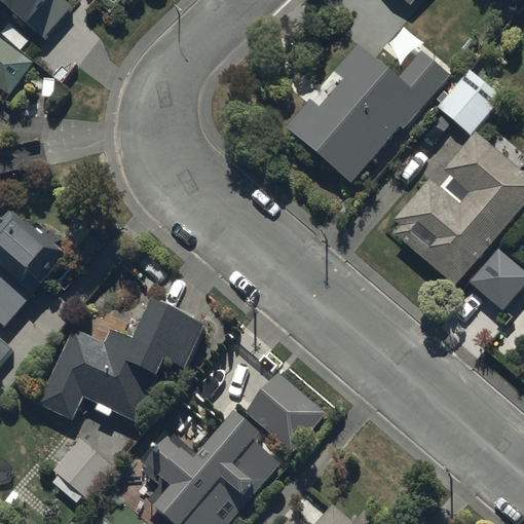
[(2,0),(6,3),(0,9),(0,30),(19,47),(35,28),(43,35),(73,2),(71,0),(2,0)]
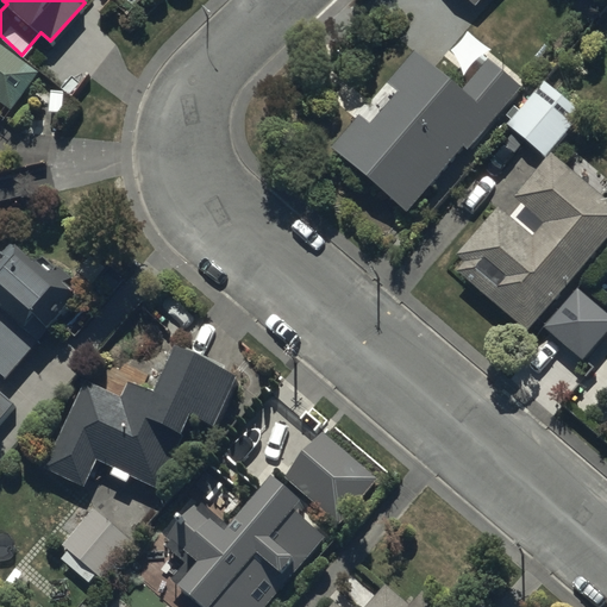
[(37,68),(0,41),(0,100),(10,107),(37,68)]
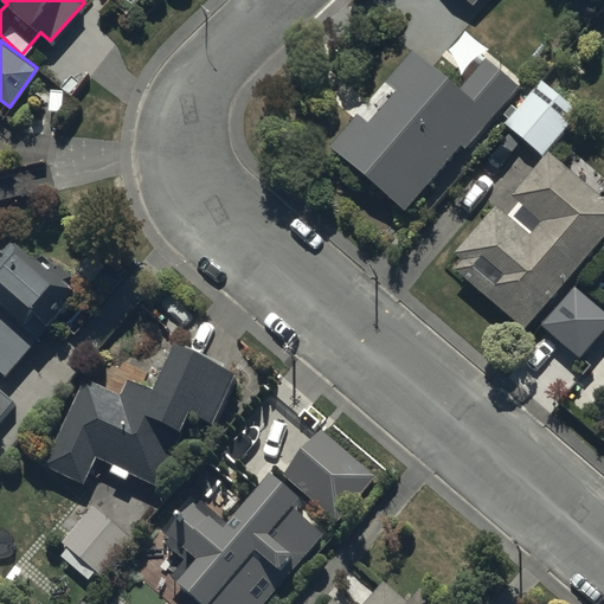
[(355,114),(328,146),(403,210),(460,145),(464,148),(516,87),(484,58),(458,89),(412,49),(385,81),(396,90),(367,123),(355,114)]
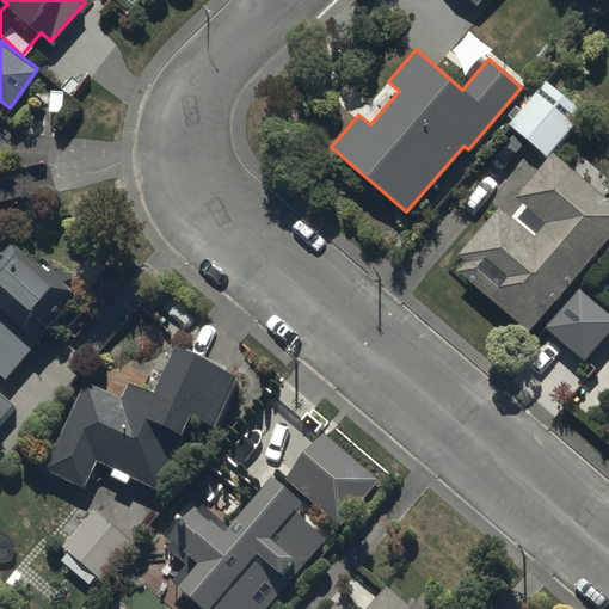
[(508,123),(546,155),(583,112),(545,79),(508,123)]
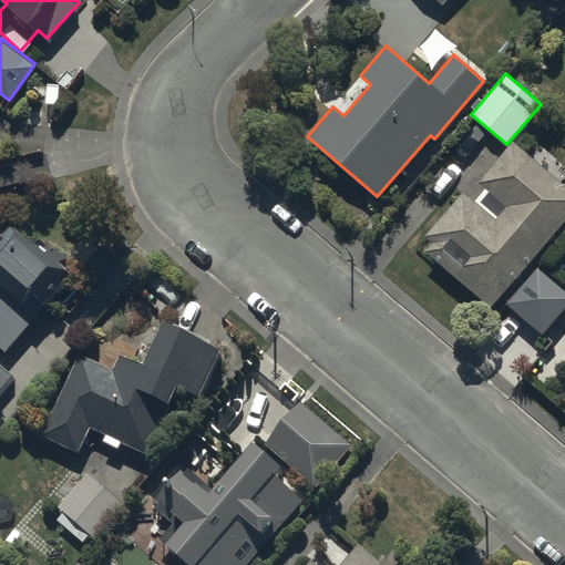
[(490,308),(564,219),(564,186),(512,142),(478,182),(505,206),(495,218),(462,191),(423,236),(431,243),(423,252),(490,308)]
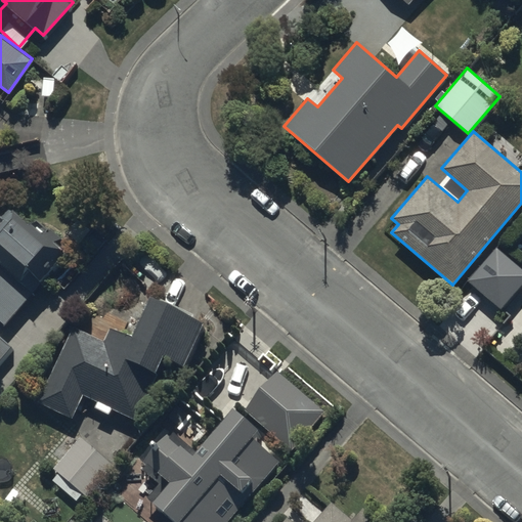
[(0,318),(6,324),(70,251),(16,205),(5,218),(0,214),(0,318)]
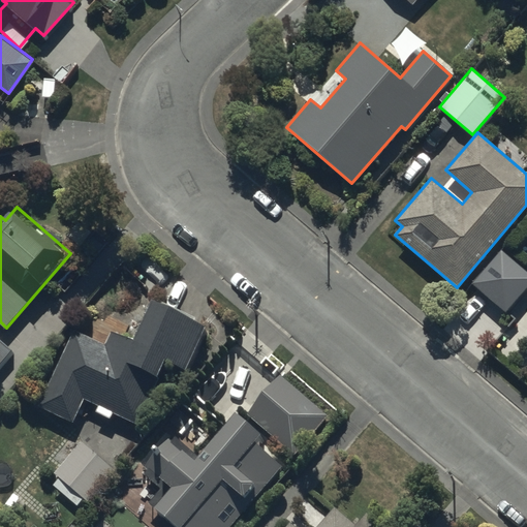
[(471,284),(505,312),(506,312),(526,286),(526,272),(500,249),(471,284)]
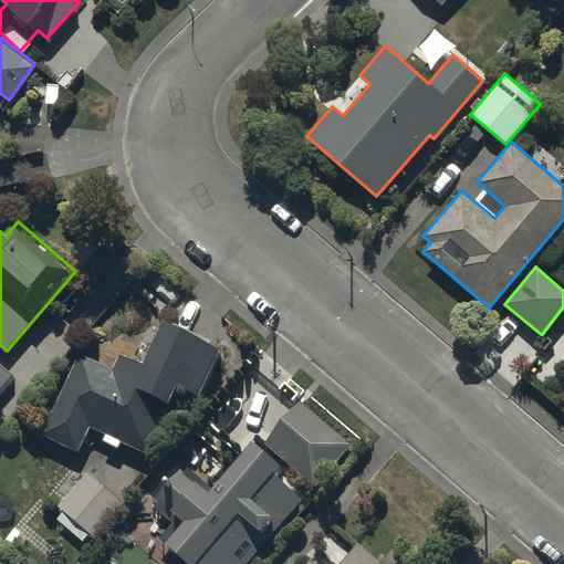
[(198,390),(219,345),(163,319),(143,362),(121,352),(113,367),(79,352),(41,432),(79,450),(91,425),(106,431),(102,441),(117,448),(123,438),(148,450),(179,383),(198,390)]
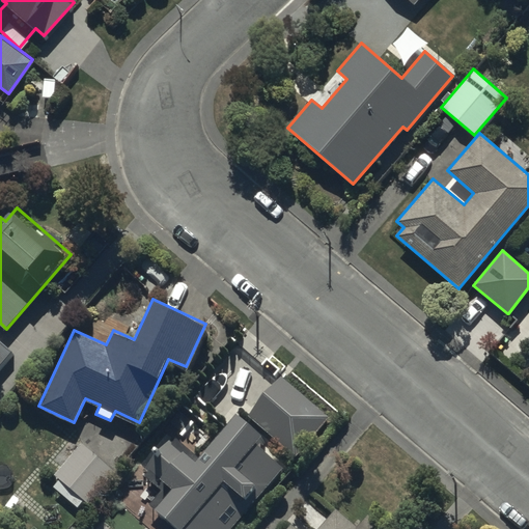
[(0,363),(11,350),(0,340),(0,363)]
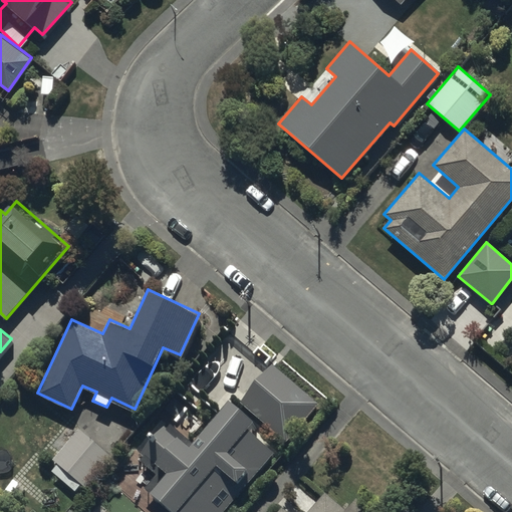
[(194,442),(169,421),(138,457),(154,470),(160,463),(167,469),(149,490),(175,511),(221,511),(275,447),(253,429),(260,420),(287,442),(322,400),(273,358),(236,403),(230,398),(194,442)]
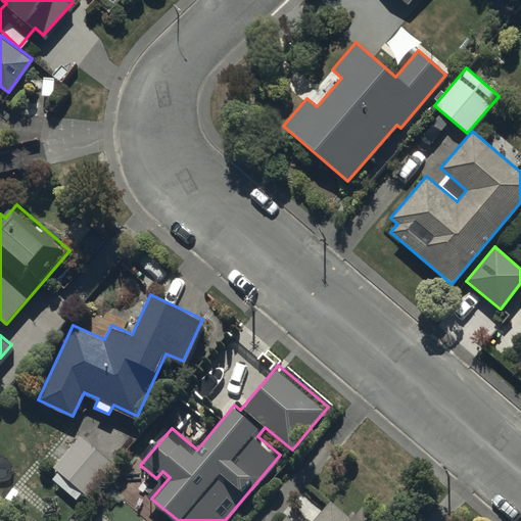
[(111,462),(78,433),(53,463),(57,467),(50,476),(75,498),(81,490),(85,494),(111,462)]
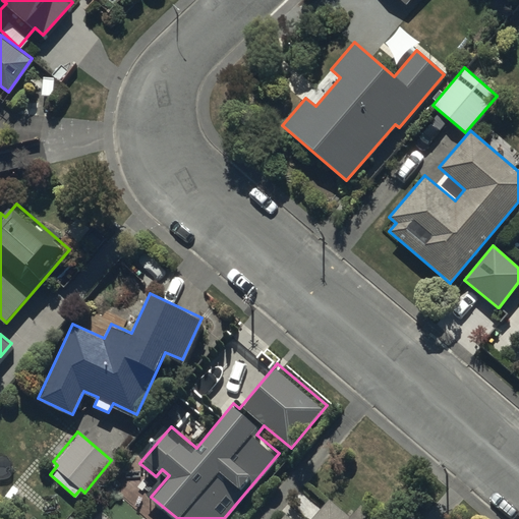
[(293,518),(285,512),(278,518),(381,518),(360,501),(352,511),(349,509),(346,512),(328,497),(316,508),(304,497),(295,507),(308,518),(293,518)]
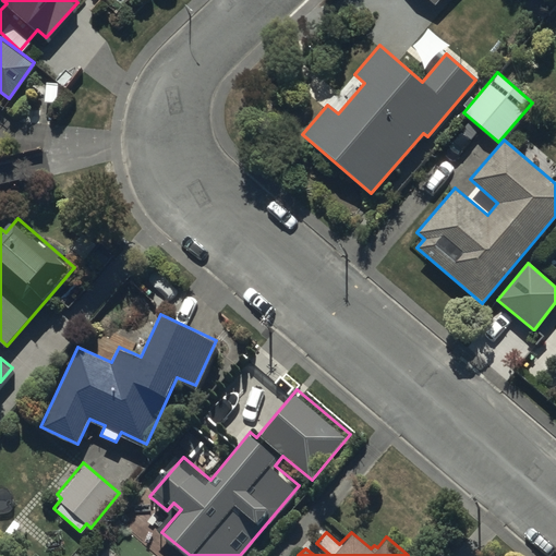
All buildings are outlined.
